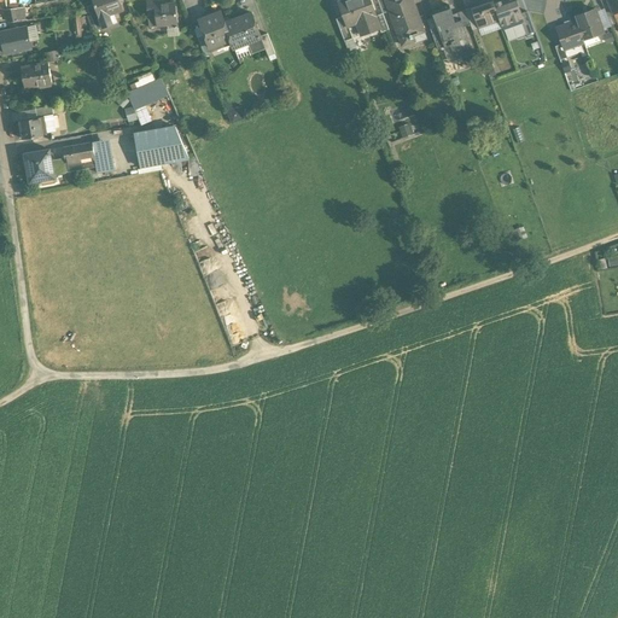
[(120,0),(92,0),(94,5),(103,28),(117,23),(114,13),(123,10),(120,0)]
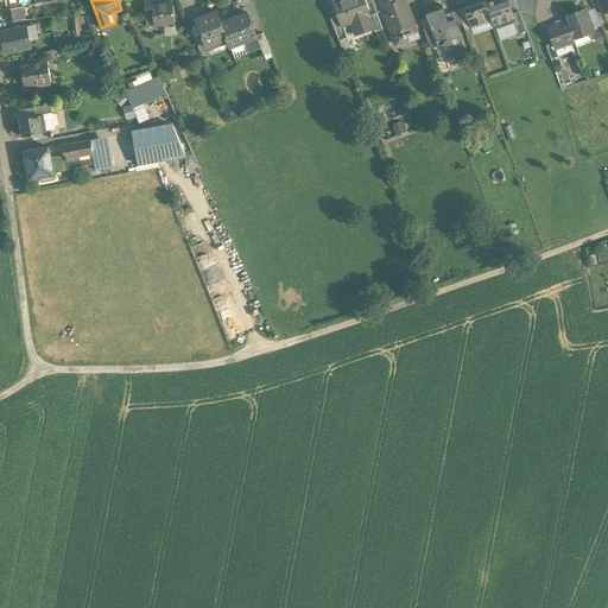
[(374,29),(362,0),(341,0),(333,4),(337,18),(342,27),(350,25),(355,36),(374,29)]
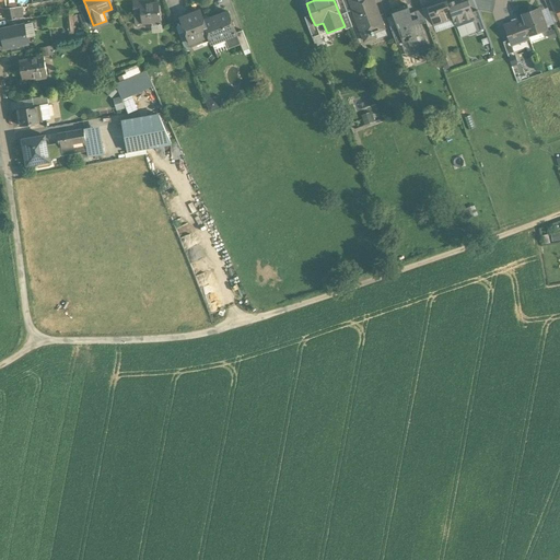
[(349,0),(341,0),(347,13),(352,11),(348,1),(350,0),(349,0)]
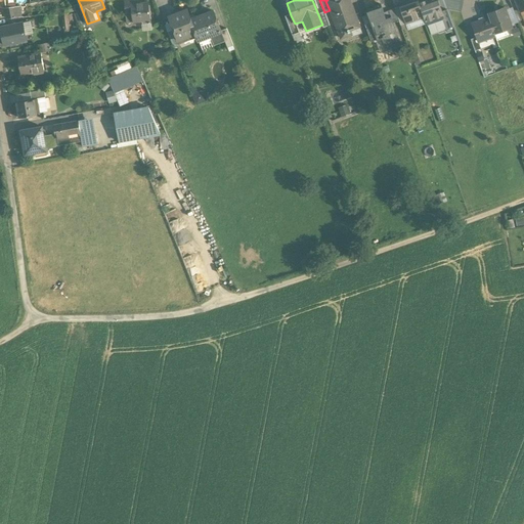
[(328,0),(325,1),(330,10),(340,39),(351,35),(348,28),(358,24),(349,0),(328,0)]
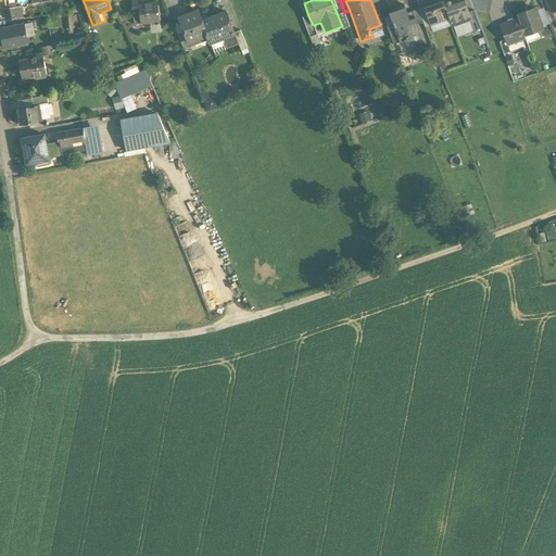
[(442,0),(432,0),(424,3),(425,7),(431,25),(450,19),(444,3),(442,0)]
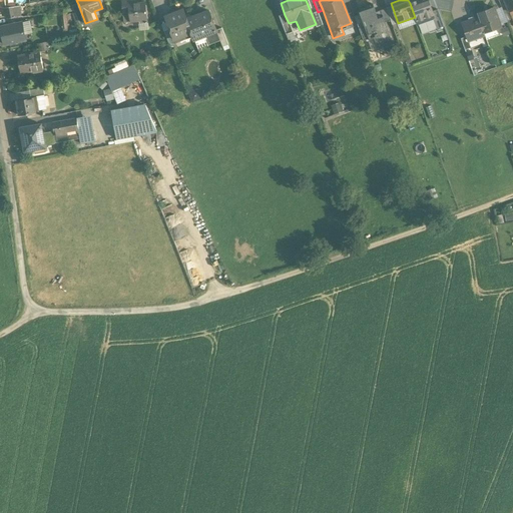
[(425,4),(422,2),(421,0),(416,0),(416,1),(410,3),(415,17),(417,23),(423,21),(425,22),(433,20),(434,19),(431,11),(428,3),(425,4)]
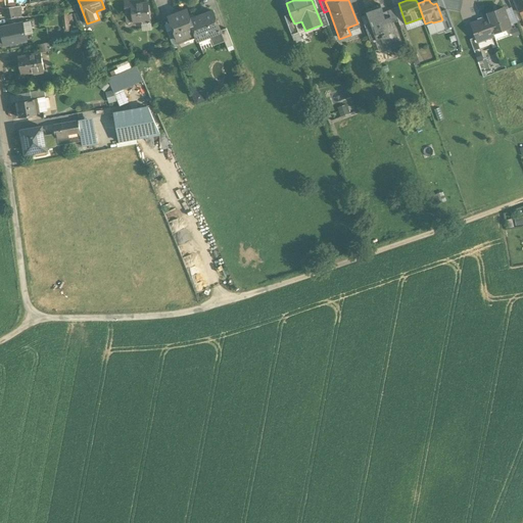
[(522,19),(522,20),(522,0),(507,0),(517,22),(522,19)]
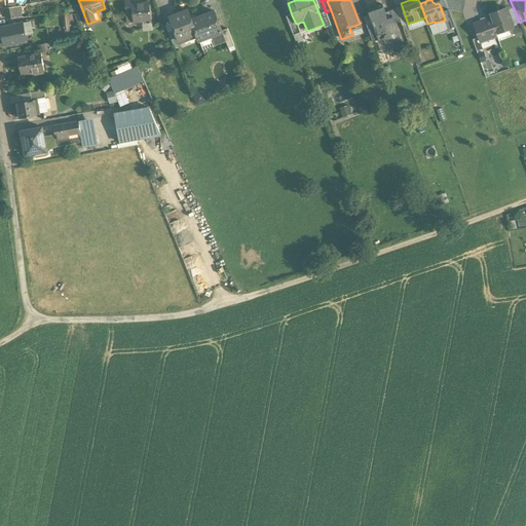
[(132,2),(125,2),(127,24),(134,23),(133,5),(132,2)]
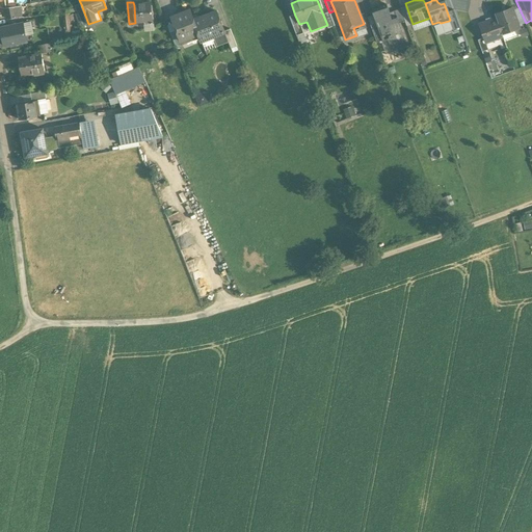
[(81,4),(75,6),(83,25),(88,24),(81,4)]
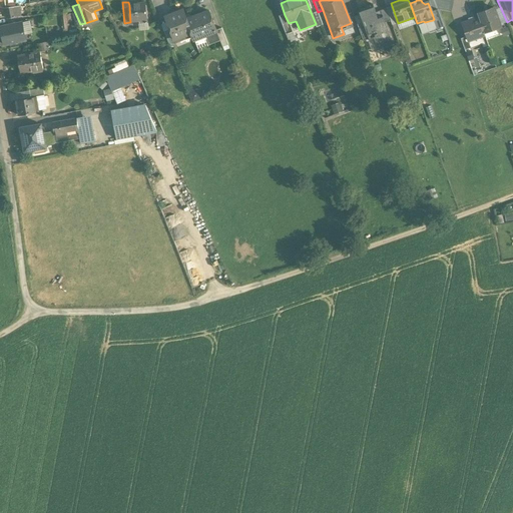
[(145,4),(137,5),(137,4),(129,5),(130,22),(144,21),(144,23),(147,22),(145,4)]
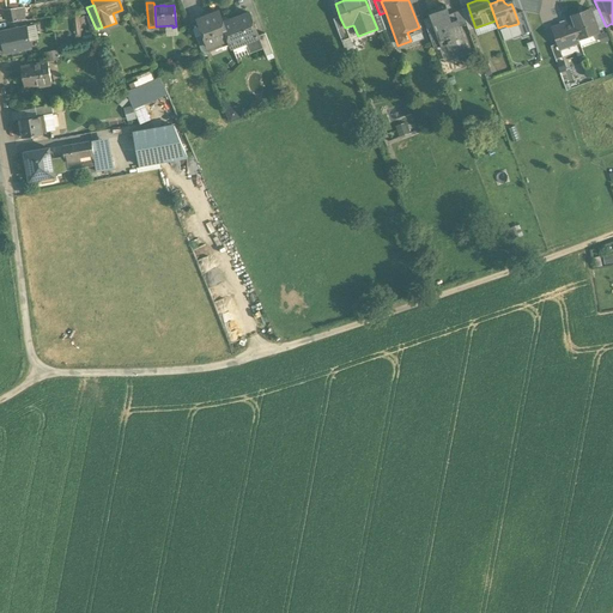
[(445,5),(428,12),(435,31),(441,47),(447,46),(453,60),(471,54),(461,28),(455,12),(449,14),(445,5)]
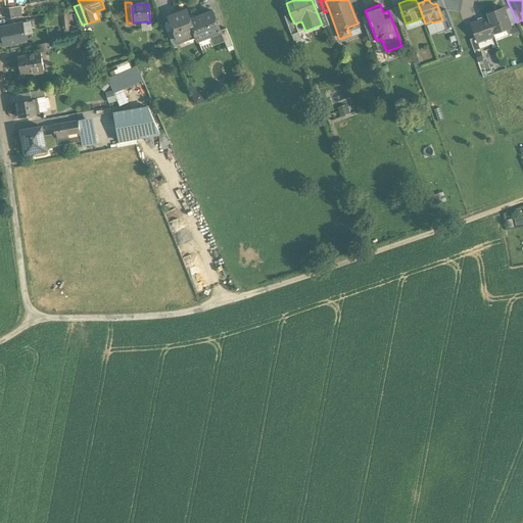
[(399,6),(393,8),(398,21),(399,26),(406,24),(399,6)]
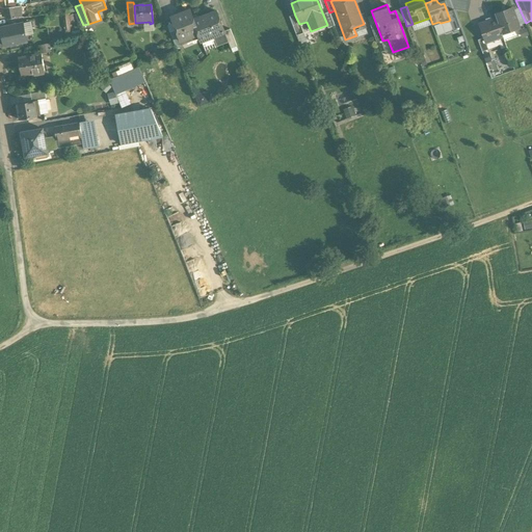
[(12,8),(5,8),(7,20),(15,19),(12,8)]
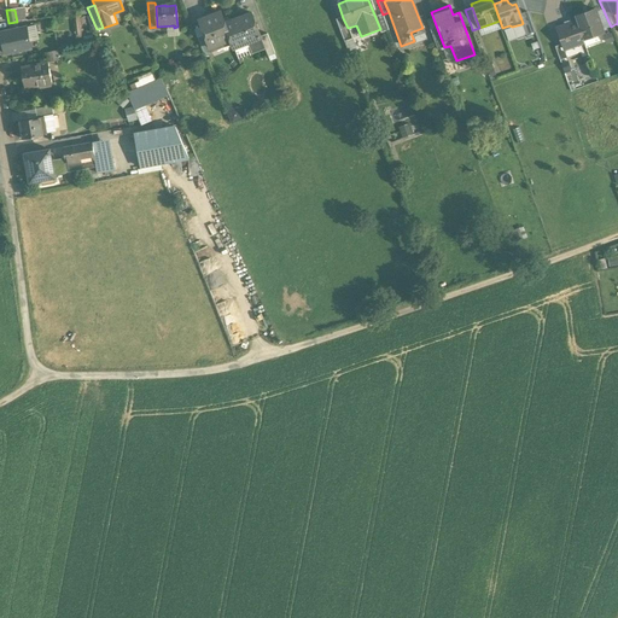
[(465,10),(459,12),(465,28),(471,25),(465,10)]
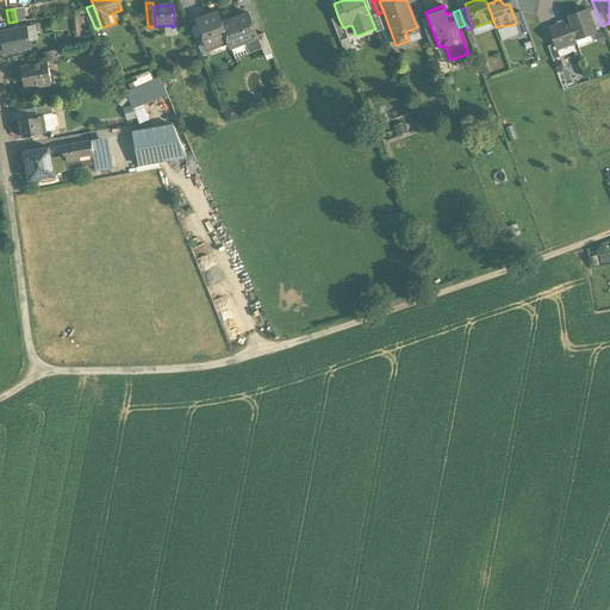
[(527,31),(520,11),(512,13),(516,23),(515,24),(518,35),(527,31)]
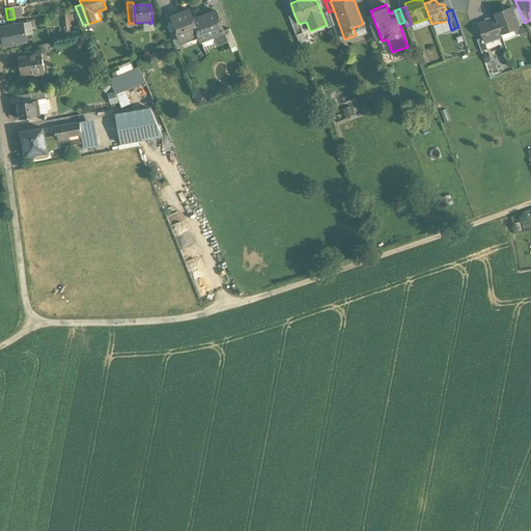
[(487,50),(485,45),(502,38),(501,34),(519,28),(511,9),(494,16),(495,18),(478,24),(483,38),(477,42),(481,53),(487,50)]
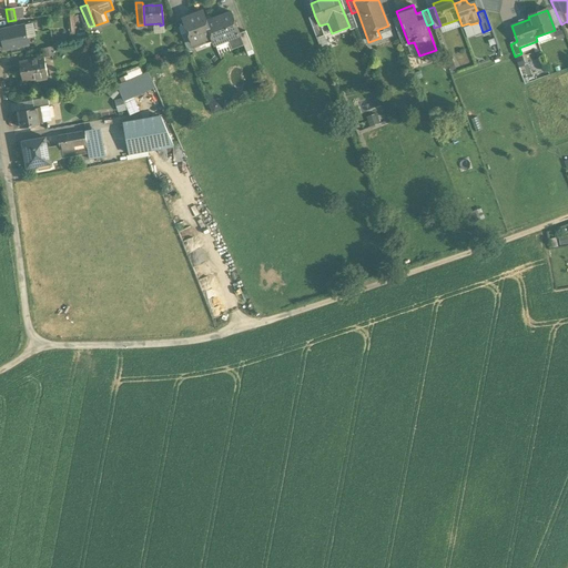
[(202,11),(182,19),(188,31),(193,46),(193,44),(212,38),(206,22),(202,11)]
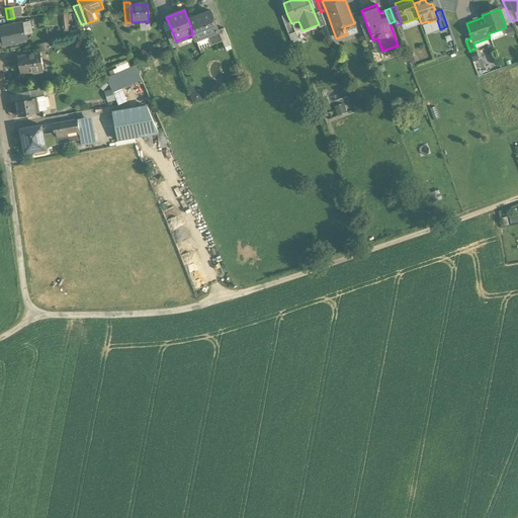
[(210,11),(188,20),(193,34),(199,51),(222,41),(218,31),(210,11)]
